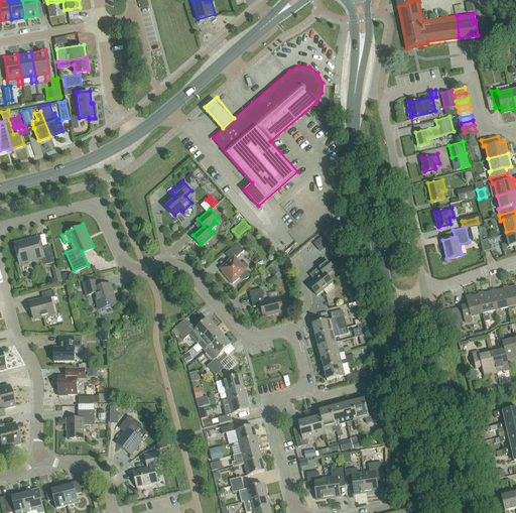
[(515,243),(515,230),(506,232),(508,241),(502,243),(503,249),(511,248),(510,245),(515,243)]
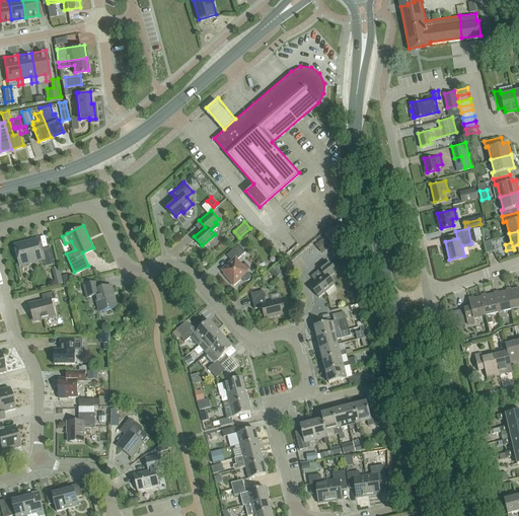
[(326,233),(316,240),(323,248),(332,241),(326,233)]
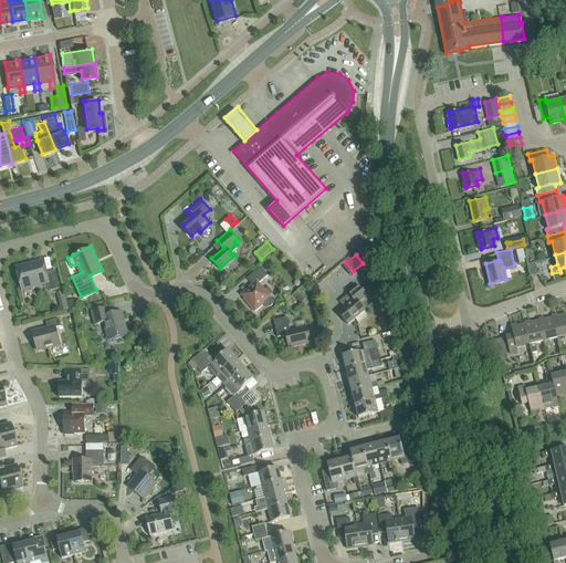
[(17,268),(21,287),(48,280),(50,289),(60,285),(55,268),(45,270),(42,258),(35,260),(35,262),(17,268)]
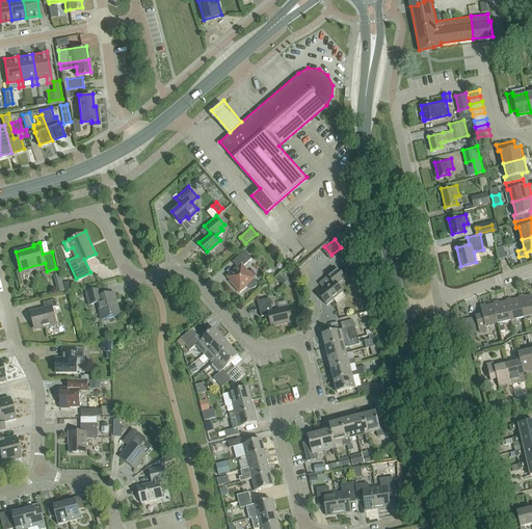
[(499,257),(505,255),(502,244),(496,246),(499,257)]
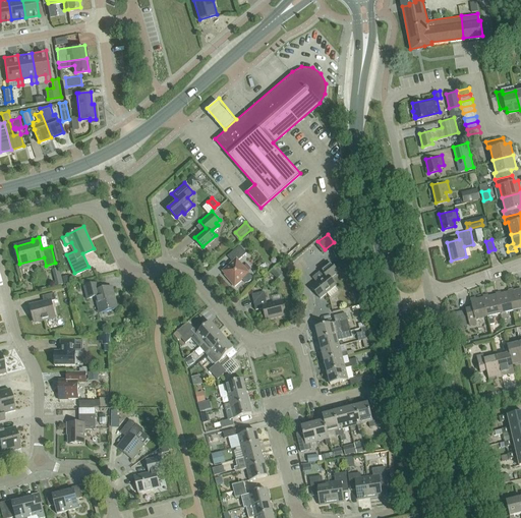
[(240,278),(241,277),(245,281),(248,280),(250,278),(251,275),(248,271),(238,259),(246,251),(239,243),(227,254),(232,260),(222,269),(229,277),(228,278),(234,285),(241,279),(240,278)]
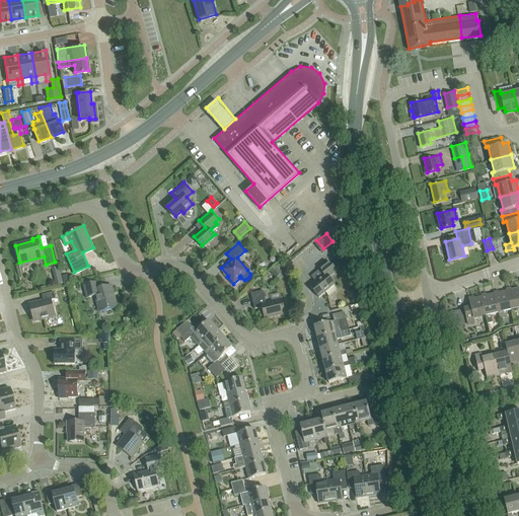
[(336,255),(345,250),(342,243),(331,248),(336,255)]
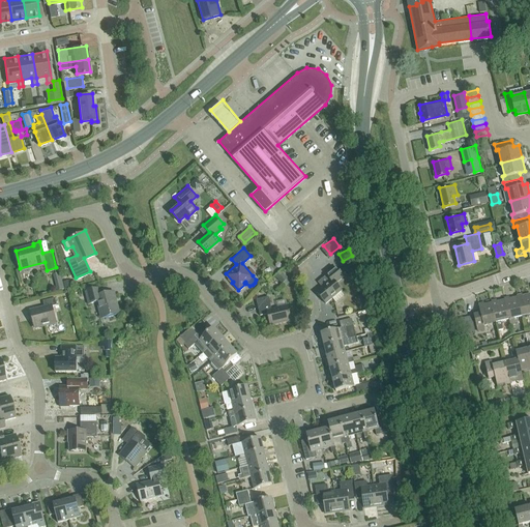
[(316,290),(325,301),(332,296),(335,300),(344,293),(341,289),(342,288),(335,281),(344,274),(336,265),(326,273),(330,279),(316,290)]
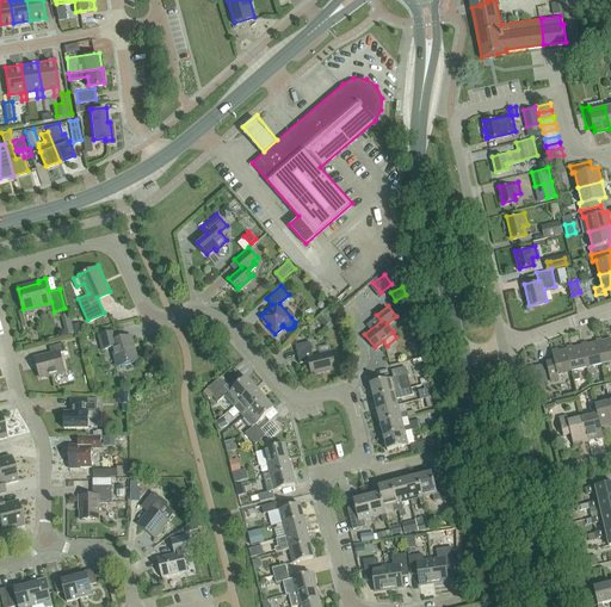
[(316,316),(325,324),(332,317),(323,309),(316,316)]
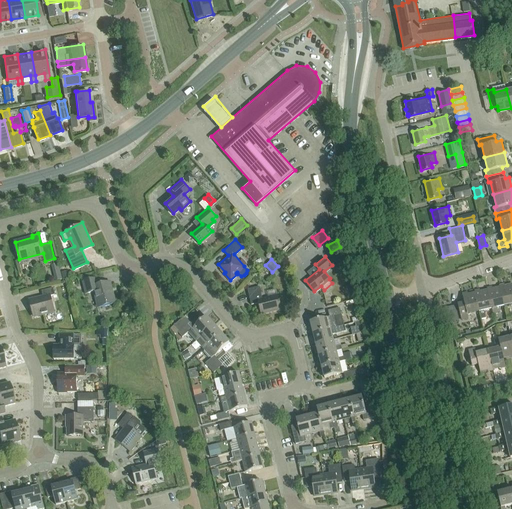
[(57,277),(63,275),(59,260),(53,261),(57,277)]
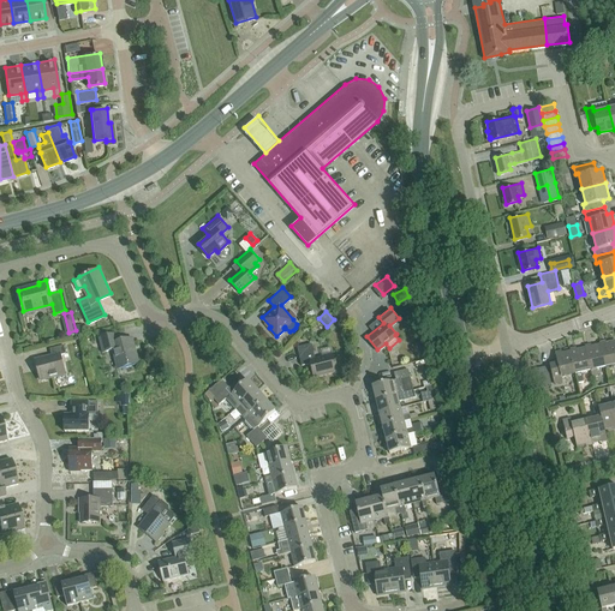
[(118,366),(138,361),(131,336),(118,340),(117,331),(99,336),(102,349),(113,347),(118,366)]
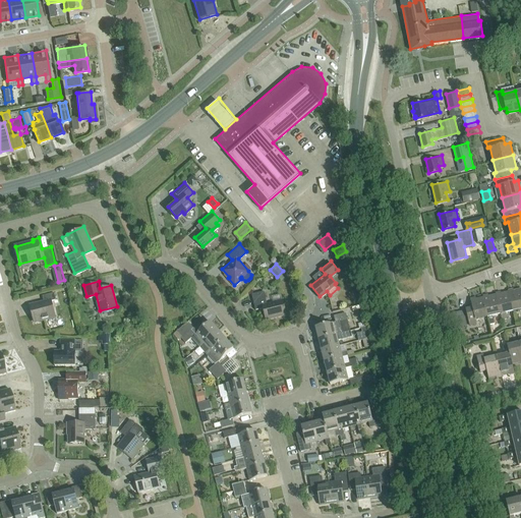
[(520,287),(508,290),(513,309),(520,306),(520,287)]
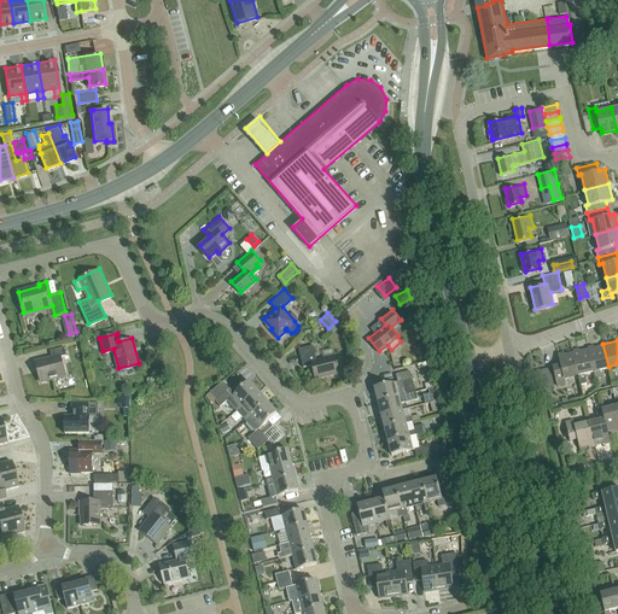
[(315,376),(339,370),(334,354),(316,358),(313,343),(298,346),(303,366),(312,363),(315,376)]
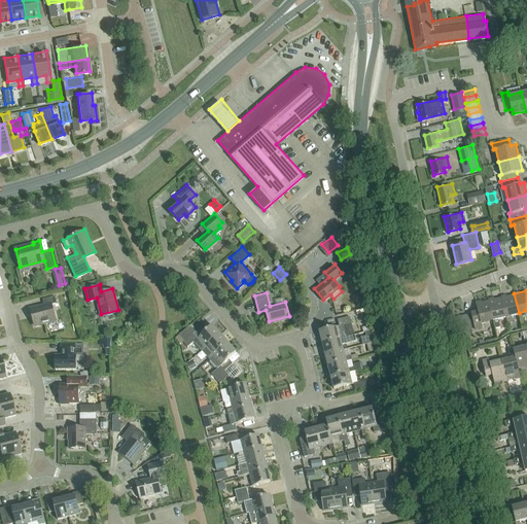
[(51,303),(57,301),(55,293),(42,297),(44,304),(30,308),(34,323),(56,318),(51,303)]
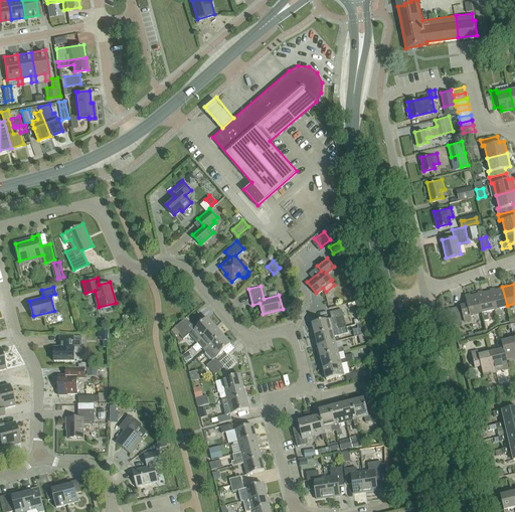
[(502,287),(490,290),(494,308),(496,314),(501,313),(499,307),(507,306),(502,287)]
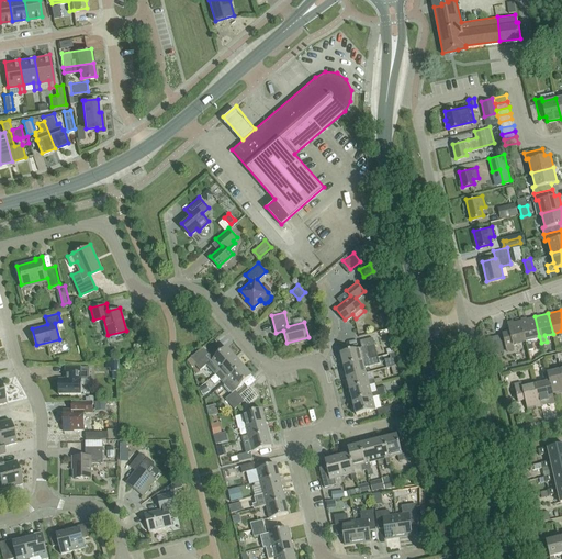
[(535,316),(521,320),(526,339),(528,348),(534,347),(531,338),(539,336),(535,316)]
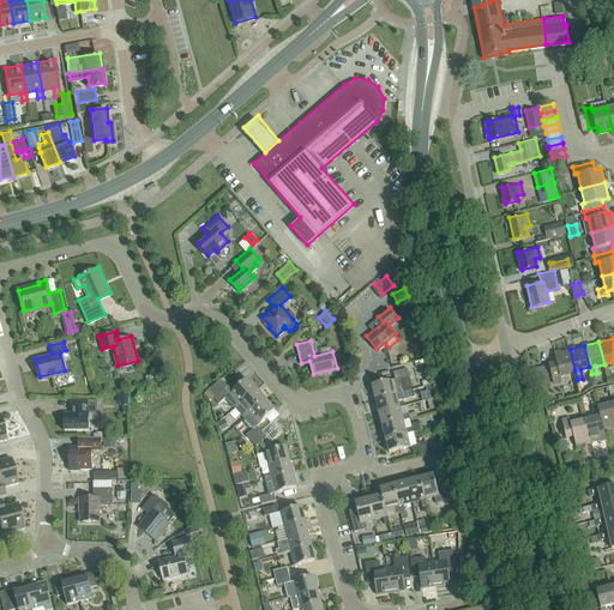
[(557,360),(548,362),(553,381),(561,379),(560,374),(575,370),(570,349),(554,352),(557,360)]
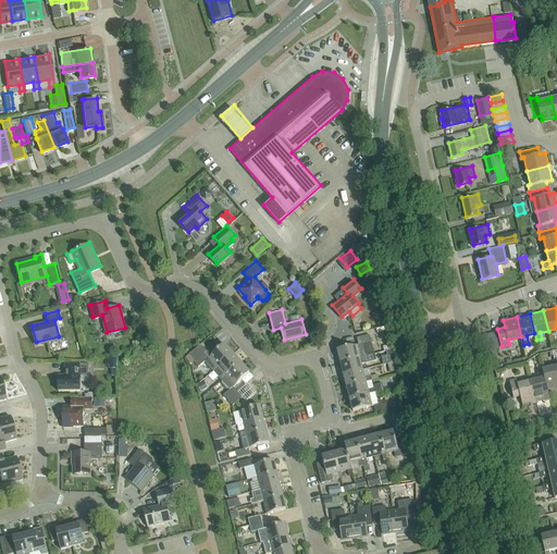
[(358,342),(356,343),(337,347),(341,360),(359,355),(366,354),(373,352),(370,340),(371,340),(369,332),(357,335),(358,342)]
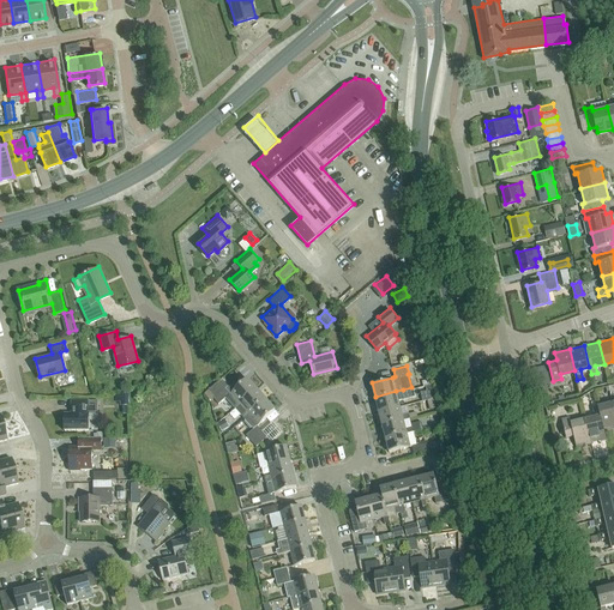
[(228,384),(221,376),(209,387),(210,390),(209,391),(218,402),(226,394),(235,405),(257,387),(247,376),(230,391),(228,391),(224,387),(228,384)]
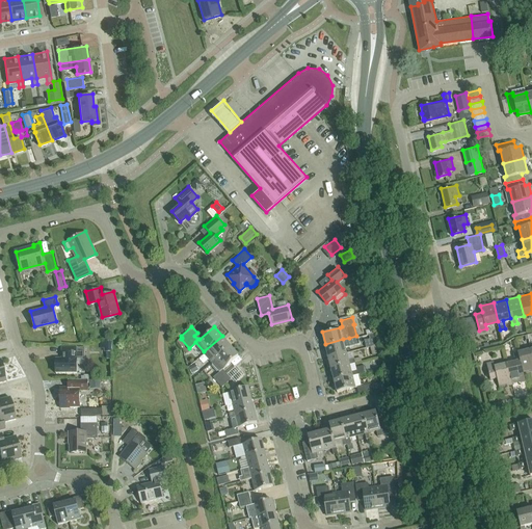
[(375,332),(369,333),(371,344),(378,342),(375,332)]
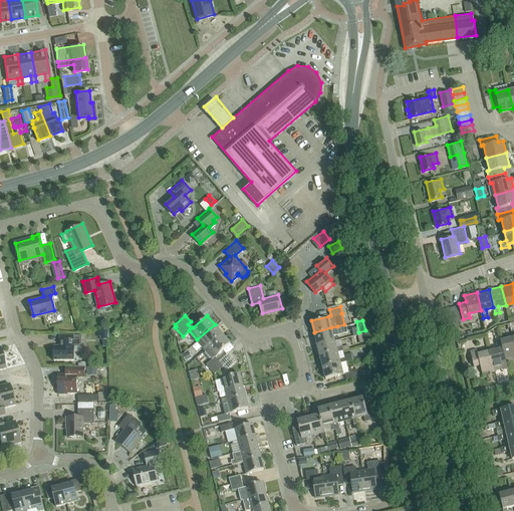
[(215,324),(197,339),(204,348),(209,344),(222,332),(215,324)]
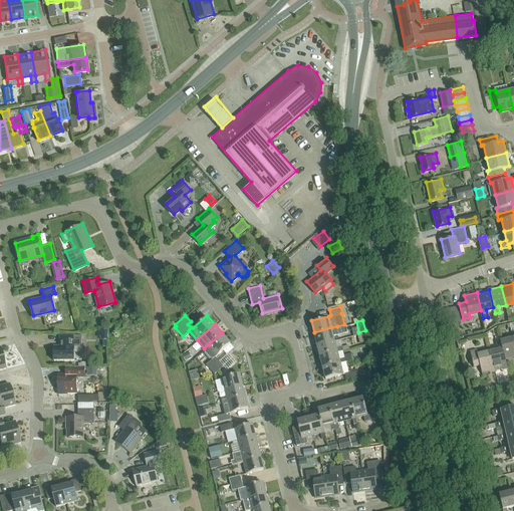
[(331,327),(314,332),(317,343),(334,338),(333,333),(346,329),(345,324),(344,324),(337,326),(331,327)]
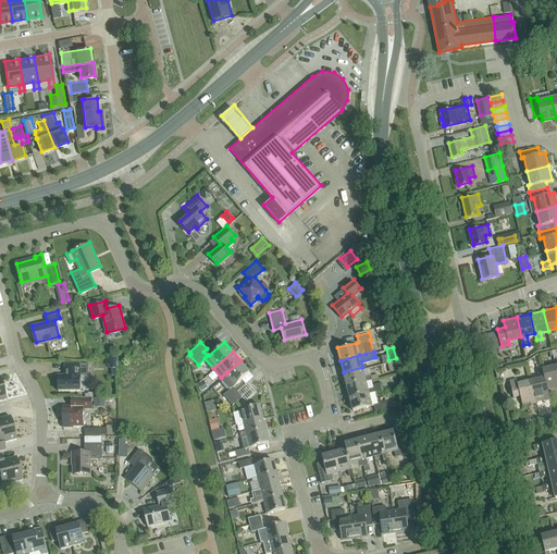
[(118,366),(118,355),(109,355),(109,357),(104,357),(104,362),(109,362),(109,366),(118,366)]
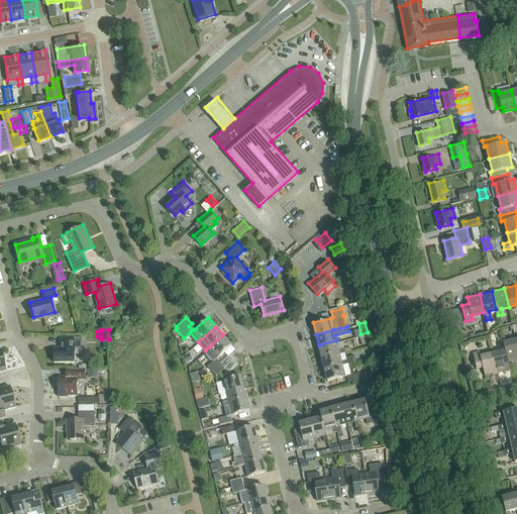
[(205,350),(213,360),(207,365),(211,370),(220,362),(216,357),(231,343),(223,334),(210,346),(205,350)]
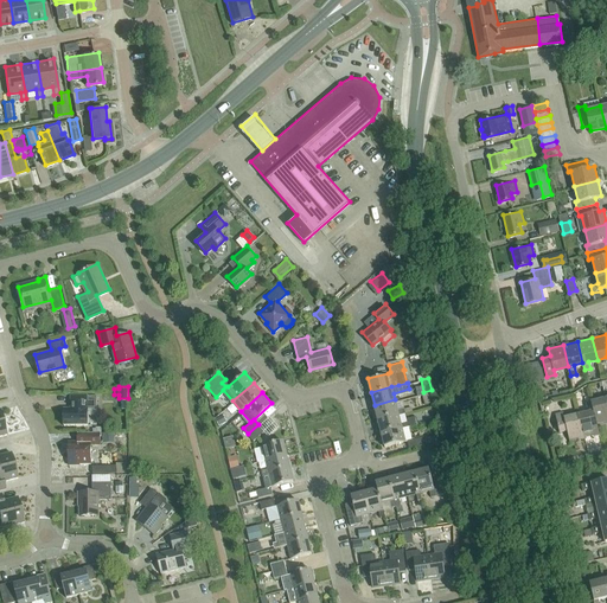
[(63,406),(64,423),(88,423),(87,408),(87,403),(96,403),(96,393),(87,393),(70,393),(70,402),(70,406),(63,406)]
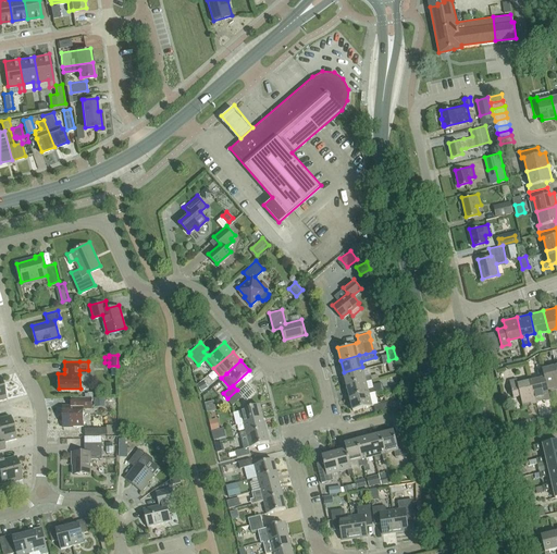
[(556,384),(556,369),(556,364),(542,367),(542,368),(547,388),(556,384)]
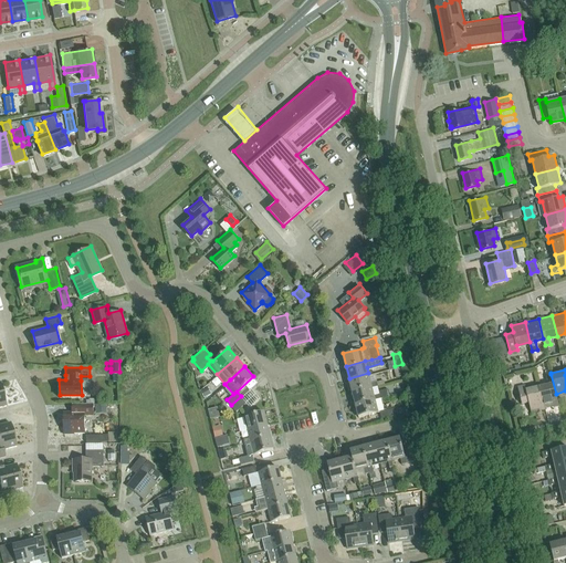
[(370,382),(368,373),(349,378),(352,391),(371,385),(371,386),(378,384),(377,379),(370,382)]
